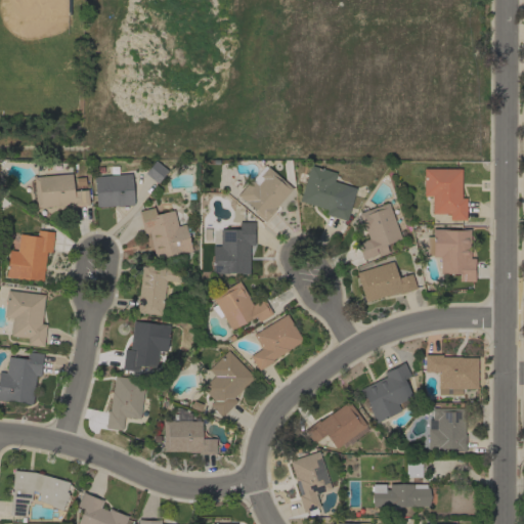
[(167,170),(157,183),(144,173),(155,160),(167,170)]
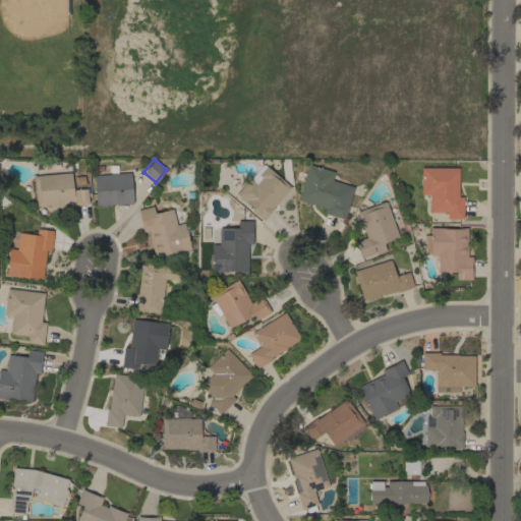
[(344,219),(324,213),(325,208),(297,199),(307,164),(334,171),(331,180),(353,186),(344,219)]
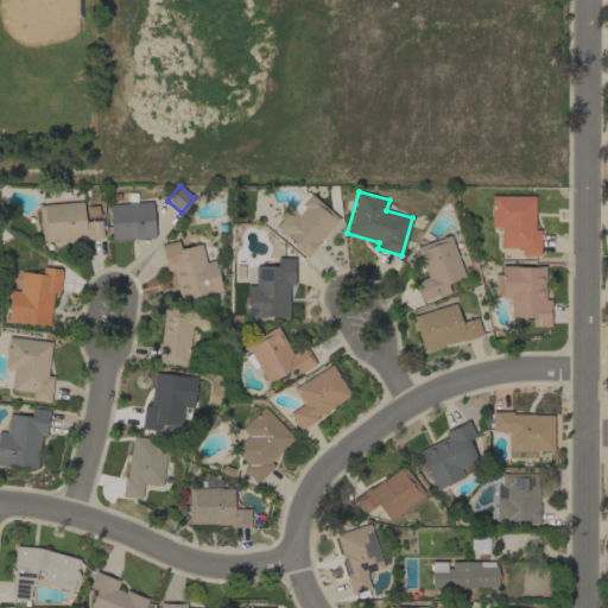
[(318,241),(320,242),(306,257),(293,245),(295,242),(286,235),(285,235),(274,226),(290,208),(292,210),(299,202),(301,203),(310,194),(339,219),(318,241)]
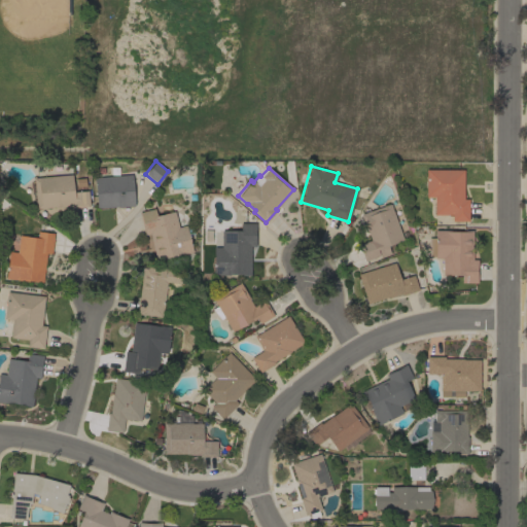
[(463,199),(468,199),(468,220),(452,220),(452,214),(434,214),(434,197),(425,197),(425,169),(463,170),(463,199)]
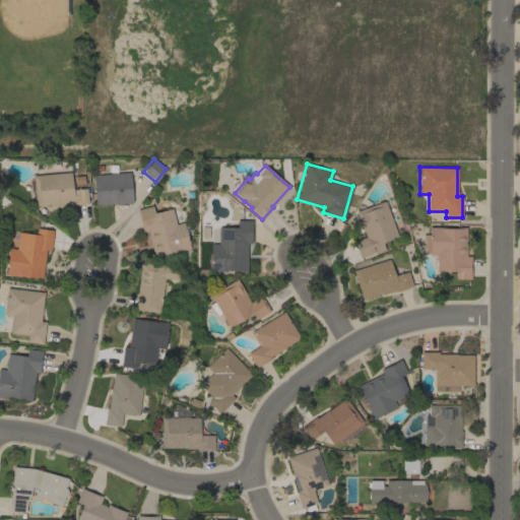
[(80,178),(81,188),(86,188),(87,203),(71,205),(70,203),(57,204),(36,205),(33,176),(70,172),(71,179),(80,178)]
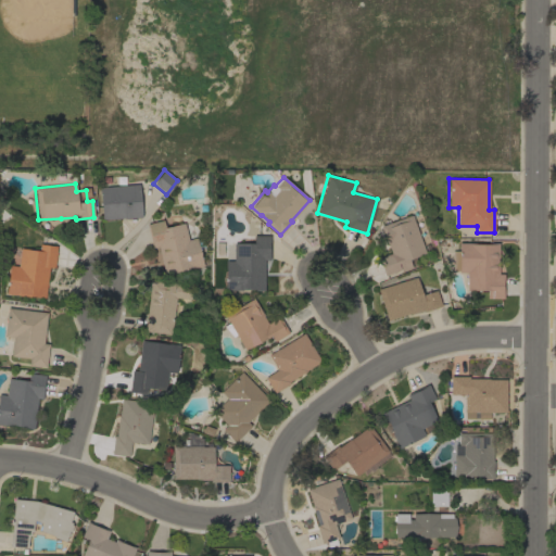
[(139,184),(141,217),(124,218),(124,217),(102,219),(99,188),(139,184)]
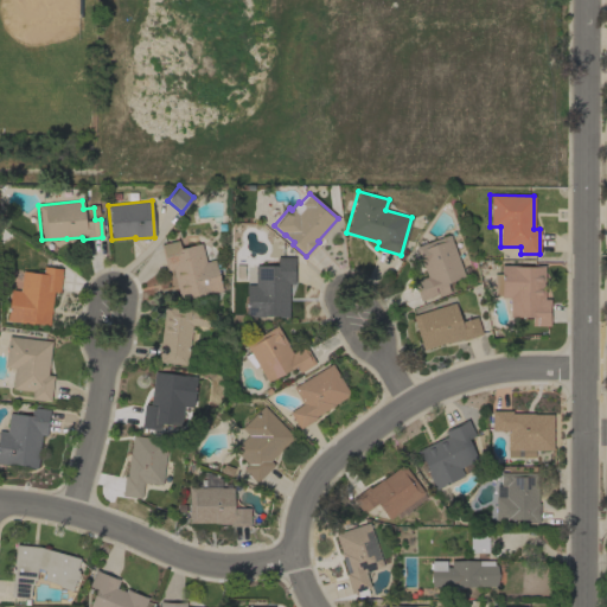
[(464,275),(446,282),(449,292),(438,295),(436,291),(435,292),(436,294),(420,300),(413,281),(427,276),(423,267),(422,267),(415,247),(449,235),(464,275)]
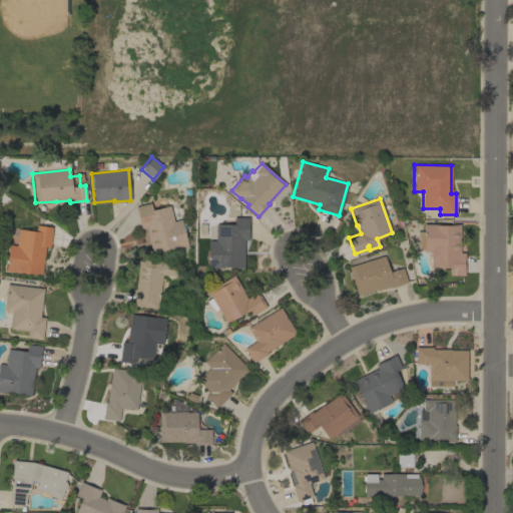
[(173,221),(180,219),(187,245),(172,249),(172,248),(162,251),(162,252),(152,254),(145,227),(140,228),(135,206),(150,202),(152,209),(169,205),(173,221)]
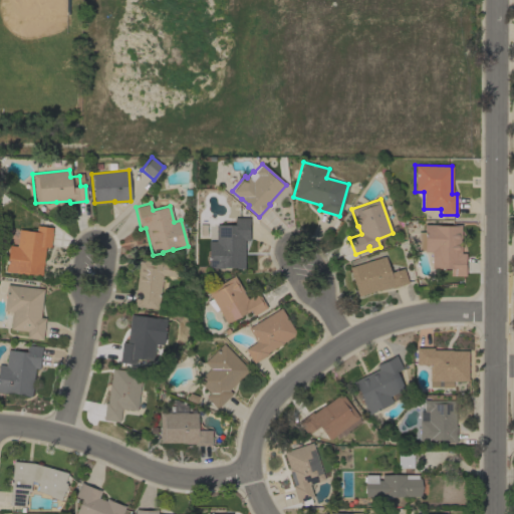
[(216,225),(234,225),(234,217),(249,218),(249,240),(244,240),(244,268),(236,268),(236,267),(224,267),(224,268),(208,268),(208,241),(216,241),(216,225)]
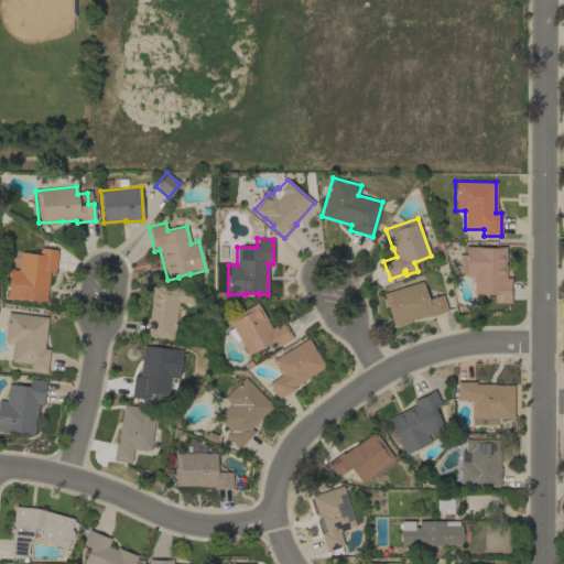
[(506,246),(506,278),(511,278),(510,302),(494,302),(494,294),(473,294),(474,277),(465,277),(465,274),(458,274),(458,255),(465,255),(465,246),(506,246)]
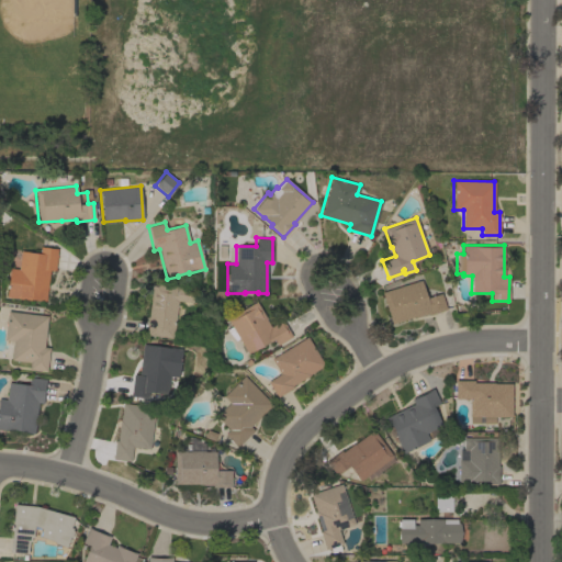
[(20,250),(38,254),(40,246),(57,249),(54,270),(49,270),(45,301),(30,299),(30,300),(6,296),(10,268),(18,269),(20,250)]
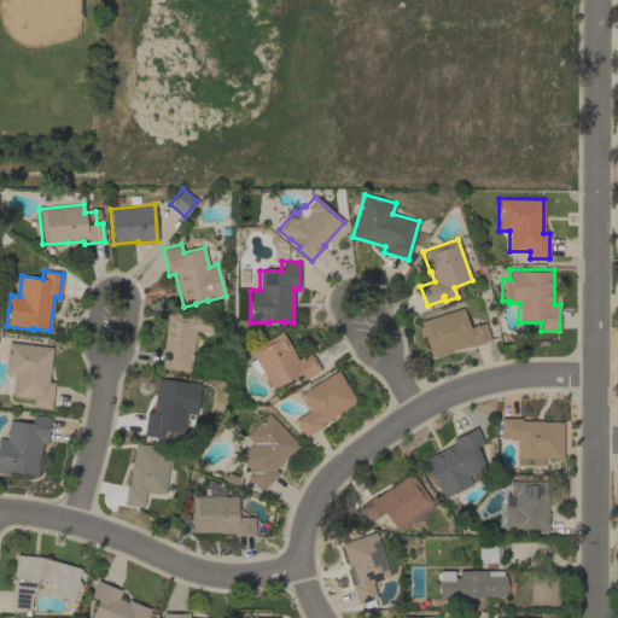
[(462,308),(468,327),(485,322),(490,340),(471,347),(470,344),(455,349),(455,348),(430,355),(419,321),(462,308)]
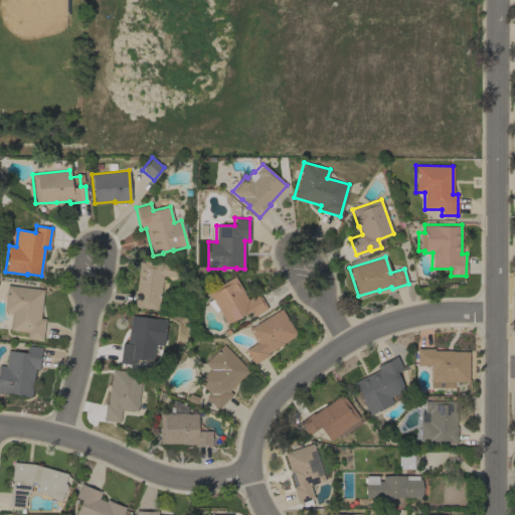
[(176,278),(163,276),(158,310),(134,307),(140,260),(182,265),(180,278),(176,277),(176,278)]
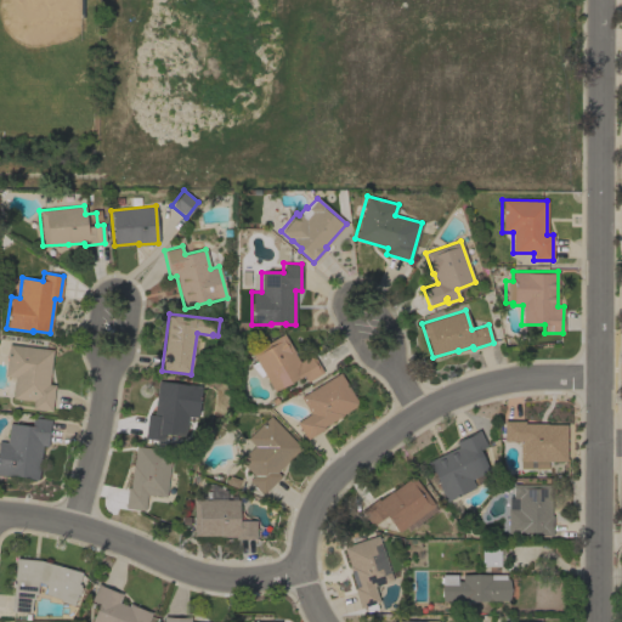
[(294,352),(299,362),(312,354),(322,372),(306,382),(303,375),(275,393),(264,374),(260,377),(249,365),(255,361),(250,352),(283,333),(294,352)]
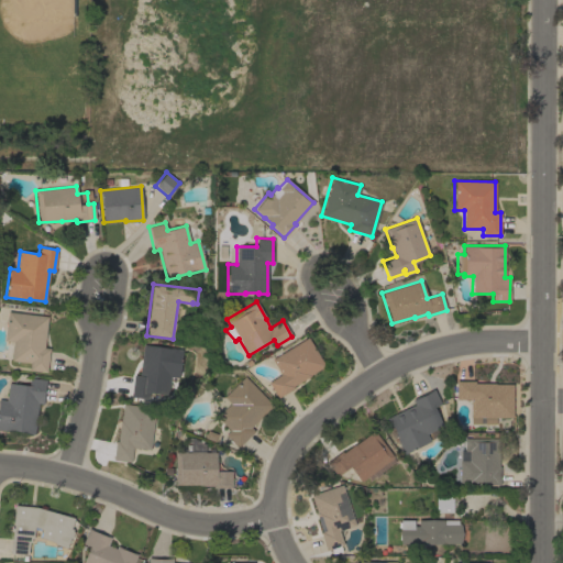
[(47,317),(44,348),(48,348),(46,372),(29,370),(30,363),(10,360),(13,341),(3,340),(8,311),(47,317)]
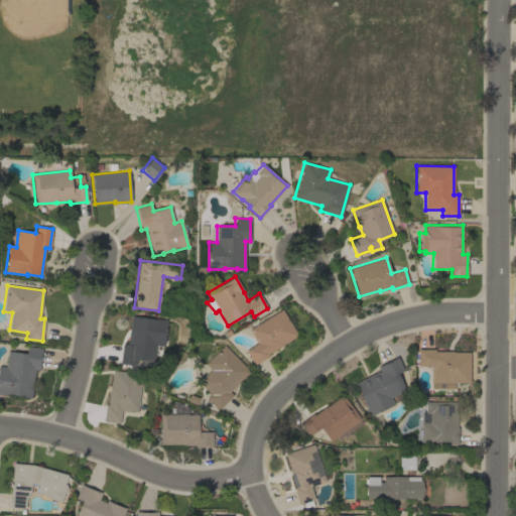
[(281,308),(297,335),(283,344),(268,354),(269,355),(254,365),(245,350),(257,343),(248,330),(281,308)]
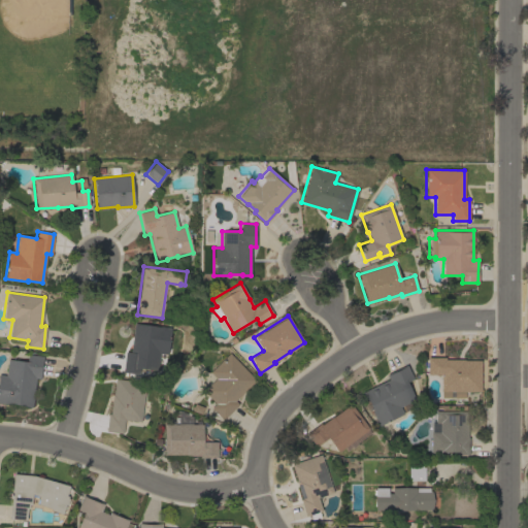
[(125,352),(130,352),(134,323),(170,328),(167,354),(159,353),(157,370),(134,367),(133,373),(123,372),(125,352)]
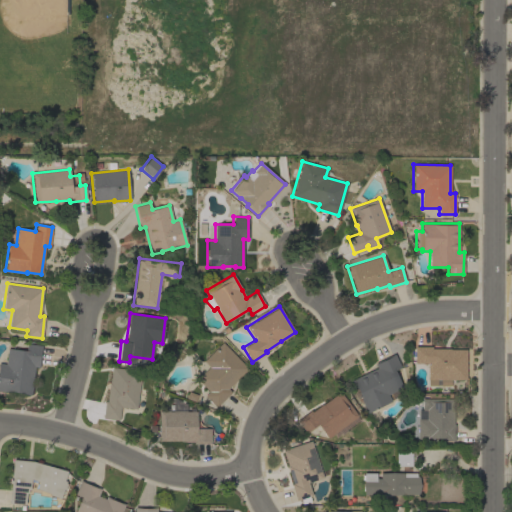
[(204,395),(208,391),(196,379),(209,367),(203,361),(222,342),(248,368),(227,388),(231,392),(215,407),(204,395)]
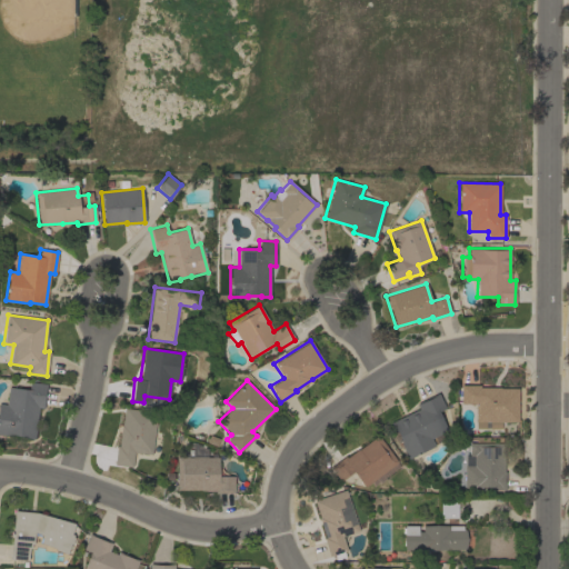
[(0,403),(6,405),(8,387),(28,389),(29,381),(47,383),(43,408),(38,408),(35,438),(23,437),(23,436),(11,433),(11,436),(0,433),(0,403)]
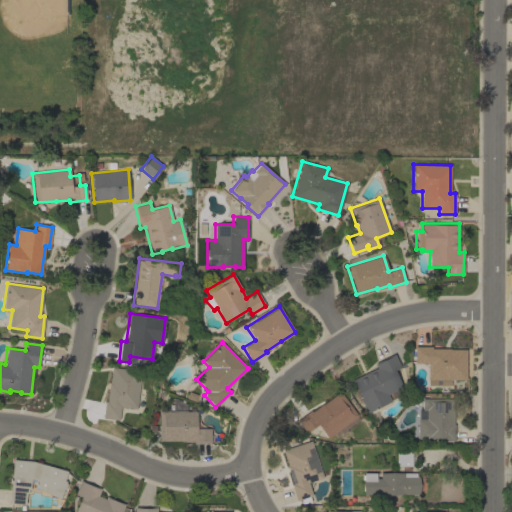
[(465,379),(450,379),(450,386),(440,385),(440,379),(436,379),(436,385),(427,385),(427,363),(414,363),(414,346),(431,346),(431,348),(449,348),(449,349),(465,349),(465,379)]
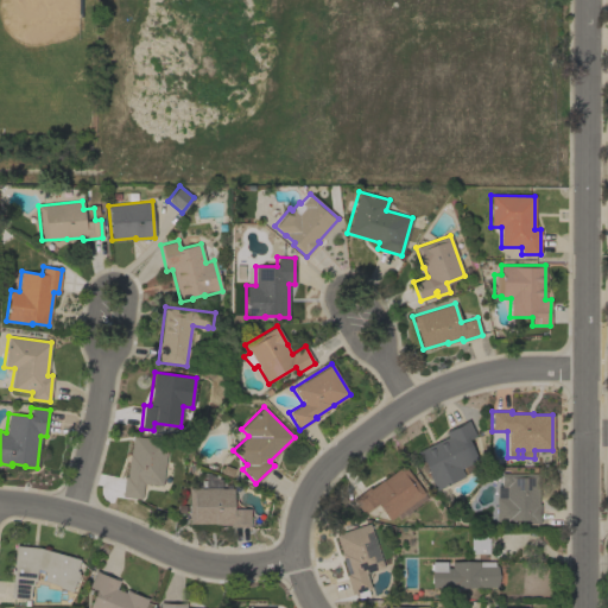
[(468,419),(485,456),(460,468),(464,476),(435,491),(417,451),(447,437),(444,431),(468,419)]
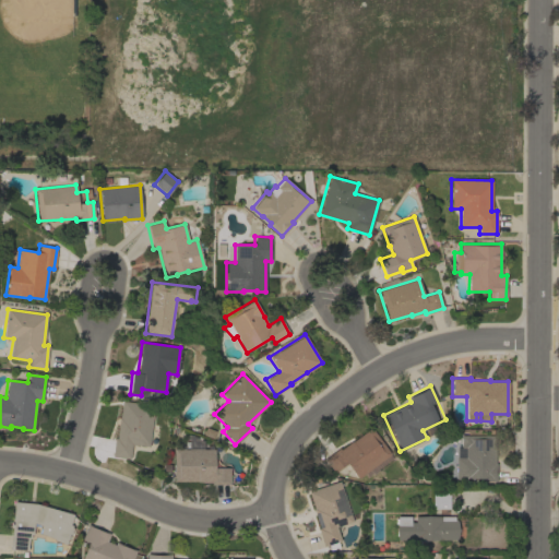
[(114,438),(116,438),(118,418),(119,418),(121,401),(154,405),(149,447),(131,444),(129,459),(111,456),(114,438)]
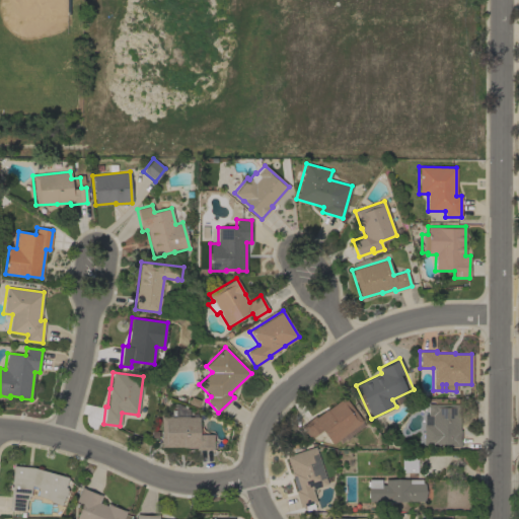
[(364,424),(350,435),(351,436),(345,441),(344,439),(339,443),(337,440),(331,444),(321,430),(310,438),(301,426),(314,416),(316,417),(326,410),(344,396),(362,421),(362,422),(364,424)]
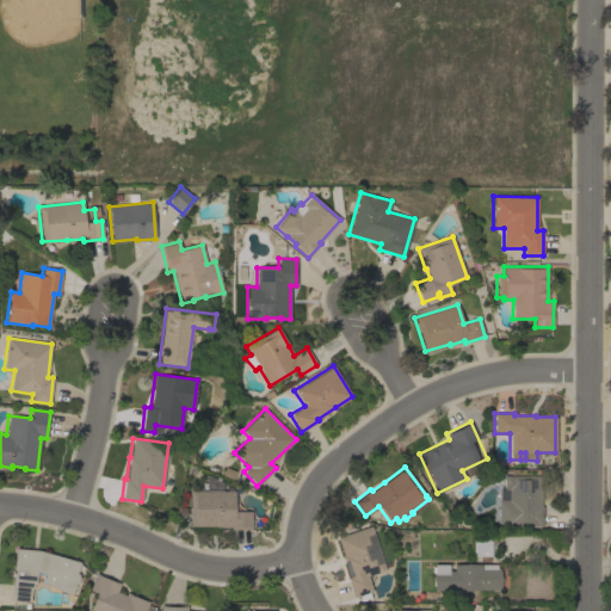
[(205,475),(208,475),(221,481),(221,491),(234,491),(234,511),(251,511),(251,529),(230,529),(230,528),(215,526),(189,526),(189,491),(205,491),(205,475)]
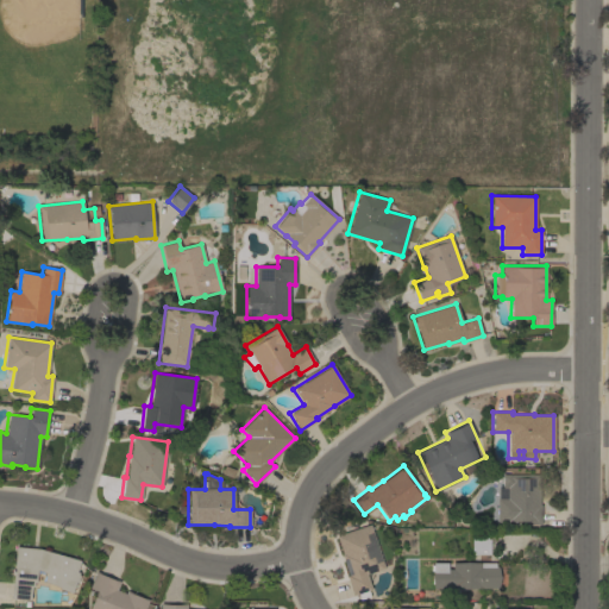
[(502,473),(535,473),(535,477),(539,477),(539,504),(540,504),(540,523),(522,523),(522,527),(507,527),(507,522),(496,522),(496,488),(502,488),(502,473)]
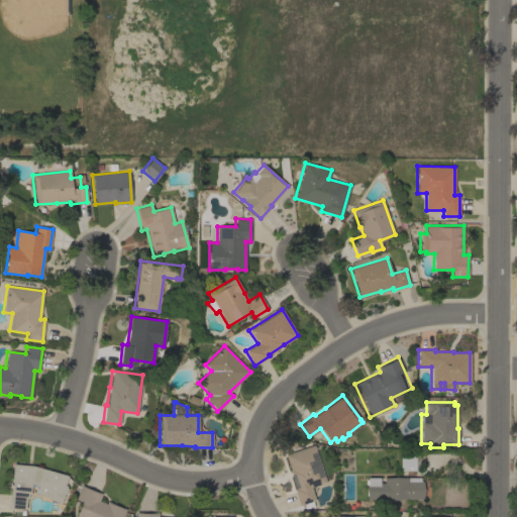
[(314,444),(325,482),(311,487),(315,500),(308,502),(309,503),(308,504),(308,505),(303,507),(302,504),(299,505),(293,489),(295,488),(289,471),(290,470),(285,454),(314,444)]
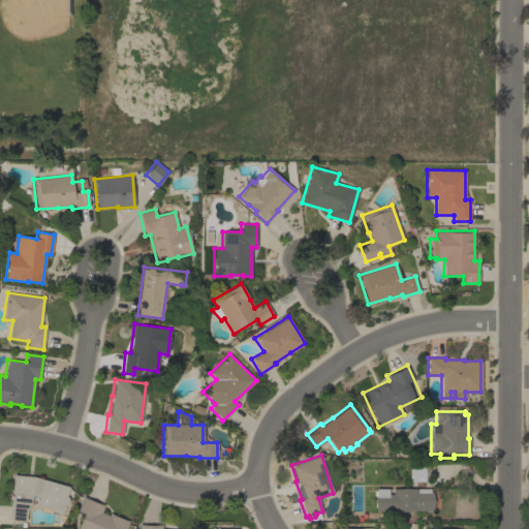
[(409,463),(425,463),(425,481),(409,481),(409,463)]
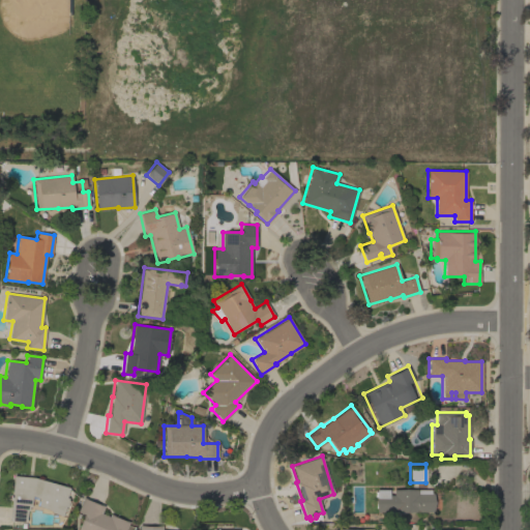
[(69,488),(66,498),(68,498),(67,500),(69,500),(67,506),(65,506),(62,514),(61,514),(59,514),(51,511),(51,510),(37,506),(40,498),(32,496),(31,507),(29,507),(29,510),(27,510),(26,522),(9,521),(12,475),(35,477),(69,488)]
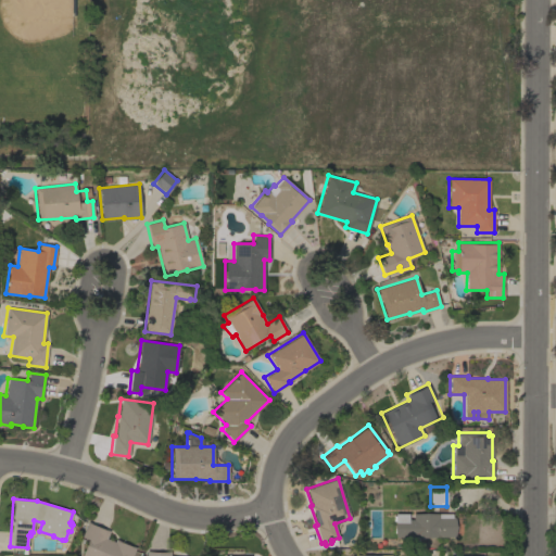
[(454,514),(454,536),(426,536),(426,539),(414,539),(414,536),(394,536),(394,514),(408,513),(408,519),(412,519),(412,514),(454,514)]
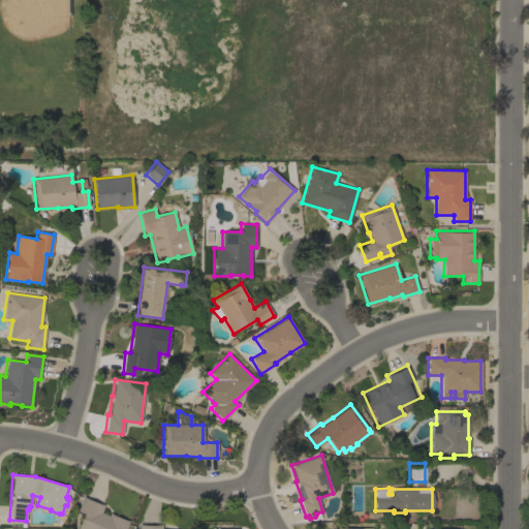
[(76,528),(84,514),(76,510),(83,496),(103,504),(100,511),(109,515),(110,512),(129,520),(125,528),(76,528)]
